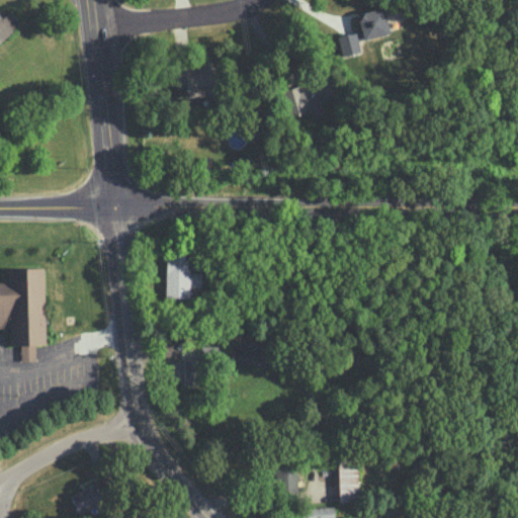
[(390,32),(382,6),(356,13),(361,29),(356,31),(358,40),(390,32)]
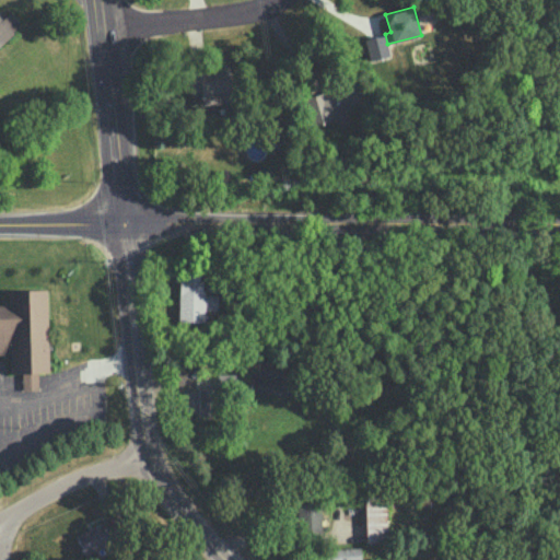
[(364,38),(369,59),(388,56),(385,34),(364,38)]
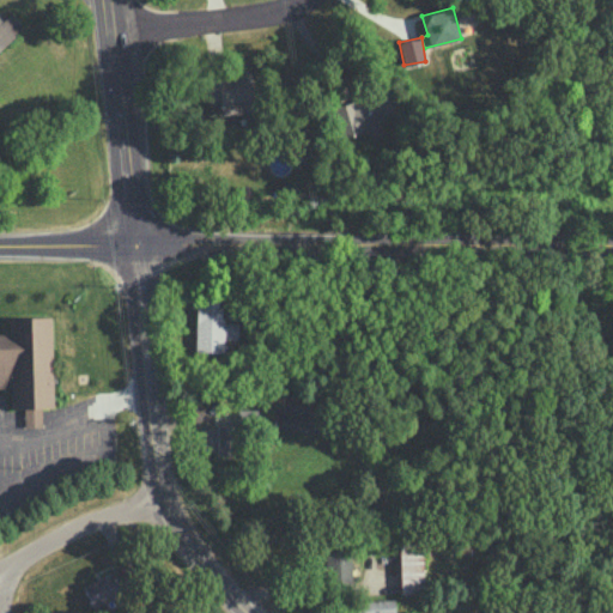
[(399,108),(384,82),(332,111),(347,138),(399,108)]
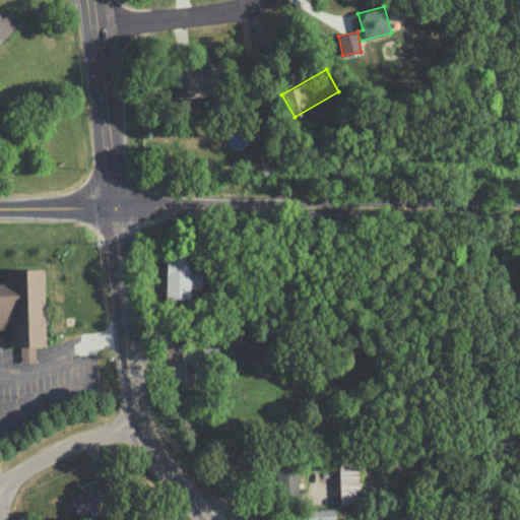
[(190,299),(190,286),(201,286),(201,273),(188,273),(188,252),(165,252),(165,299),(190,299)]
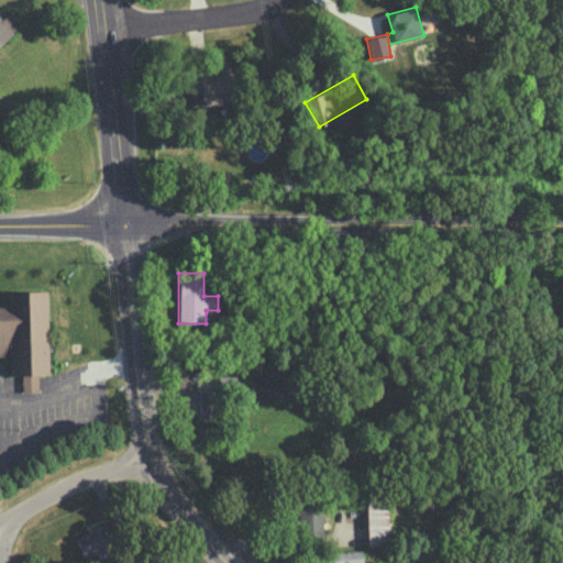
[(212,417),(213,390),(198,389),(197,394),(184,394),(183,415),(212,417)]
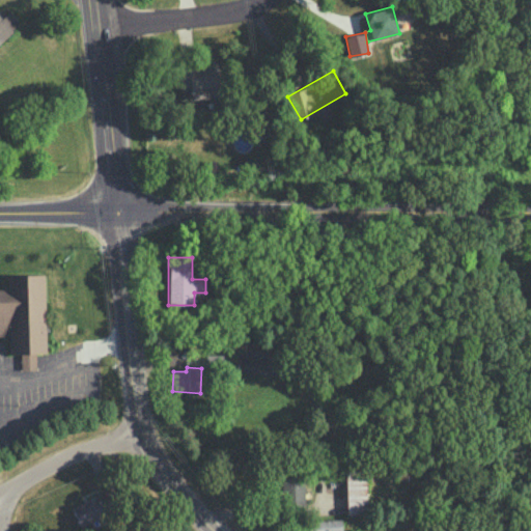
[(304,475),(282,476),(282,505),(305,505),(304,475)]
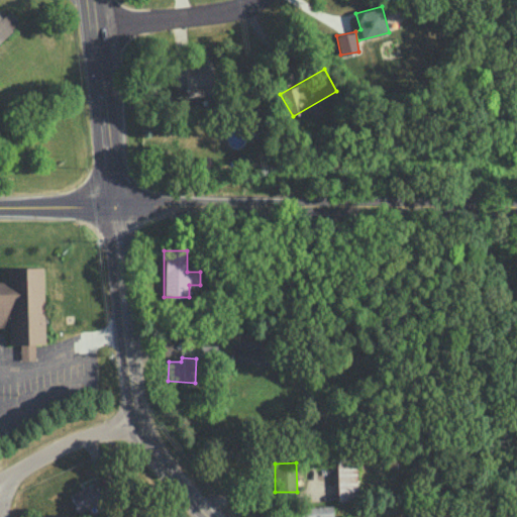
[(332,516),(332,505),(301,506),(301,516),(332,516)]
